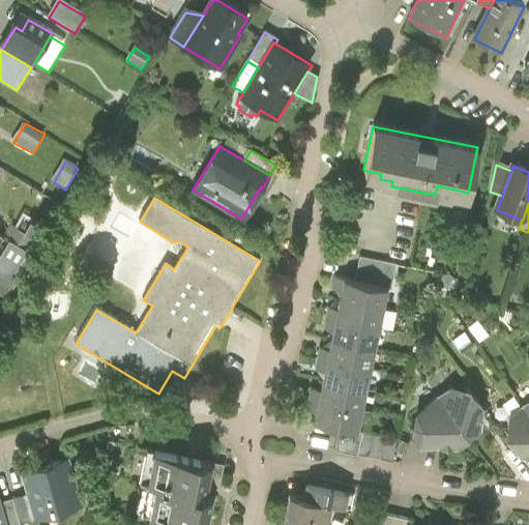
[(11,228),(5,239),(10,242),(33,255),(46,232),(31,224),(25,235),(11,228)]
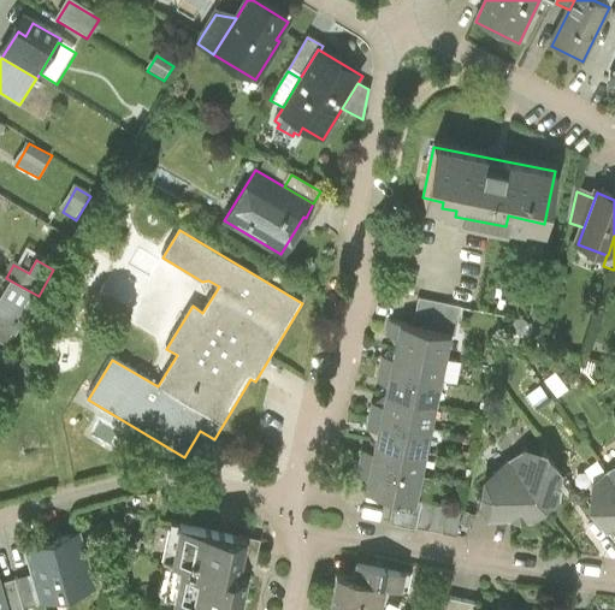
[(39,296),(12,282),(0,302),(0,341),(9,345),(39,296)]
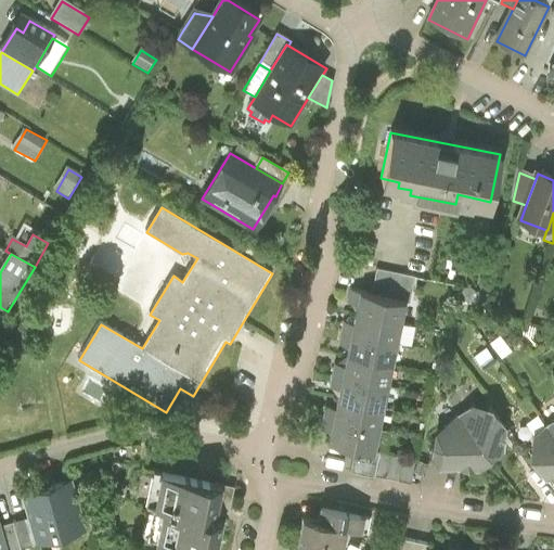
[(379,272),(375,296),(406,303),(410,304),(415,280),(379,272)]
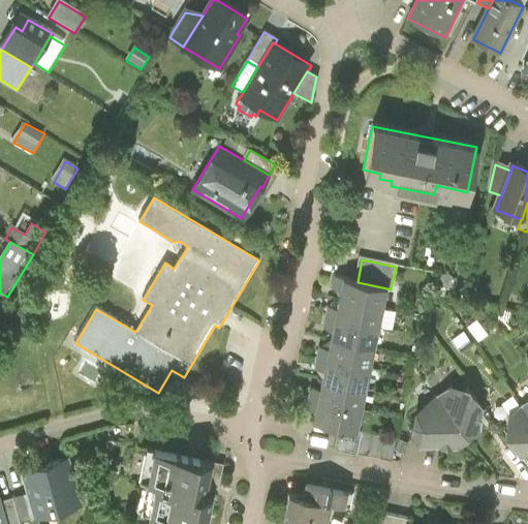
[(340,291),(338,301),(382,309),(386,288),(358,282),(334,278),(332,290),(340,291)]
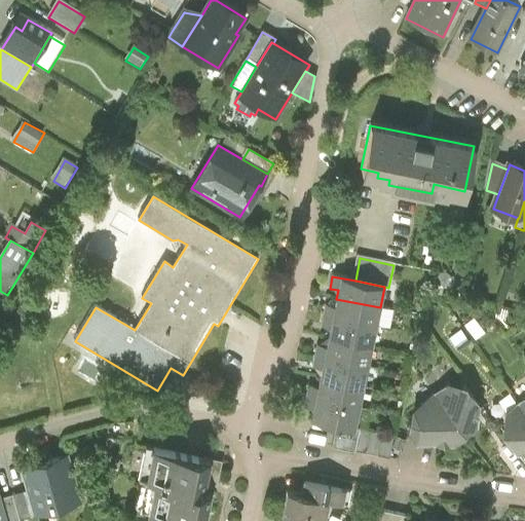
[(376,328),(380,307),(336,299),(335,307),(327,306),(324,318),(376,328)]
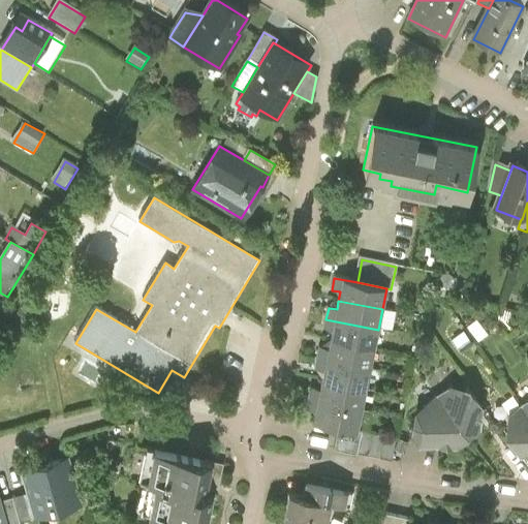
[(21,307),(14,316),(21,319),(26,310),(21,307)]
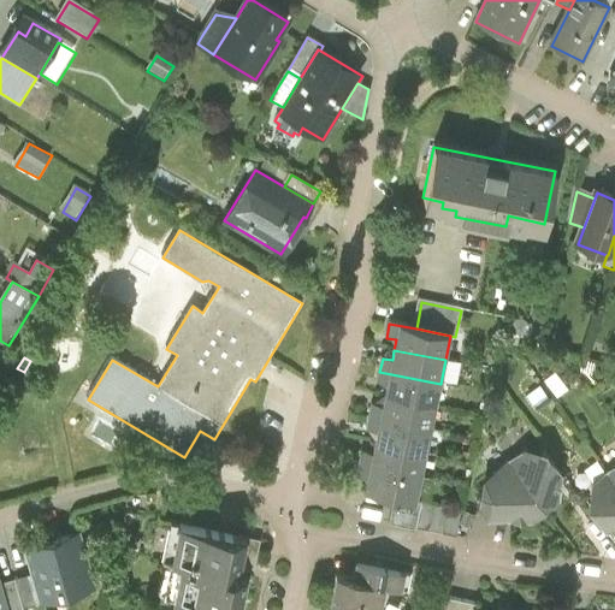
[(436,408),(441,384),(379,372),(377,385),(386,388),(384,397),(436,408)]
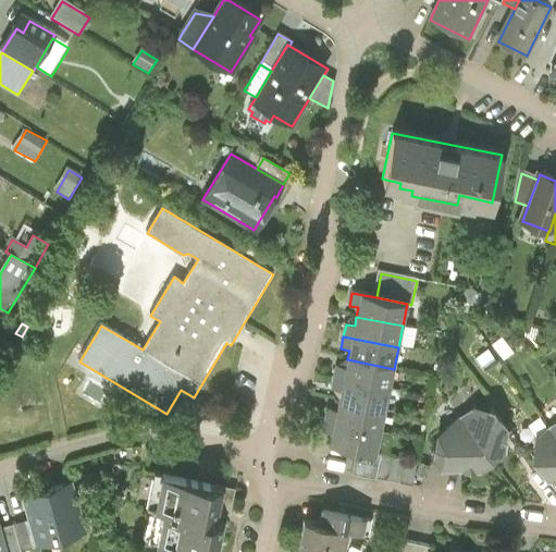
[(515,353),(504,338),(492,346),(503,362),(515,353)]
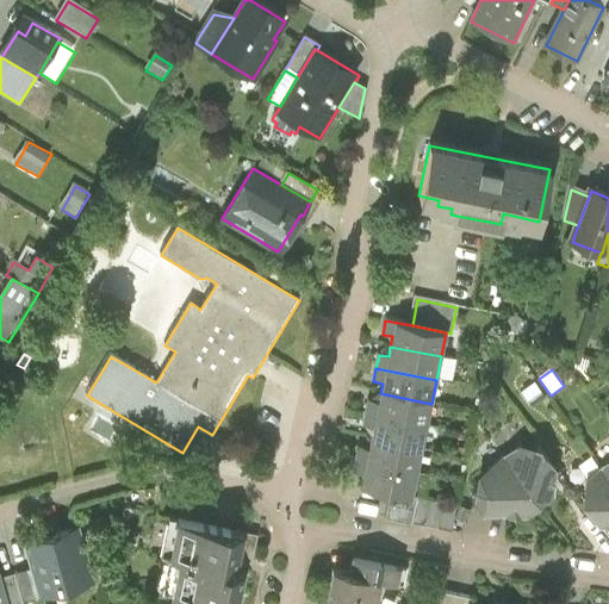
[(546,399),(534,383),(521,392),(533,409),(546,399)]
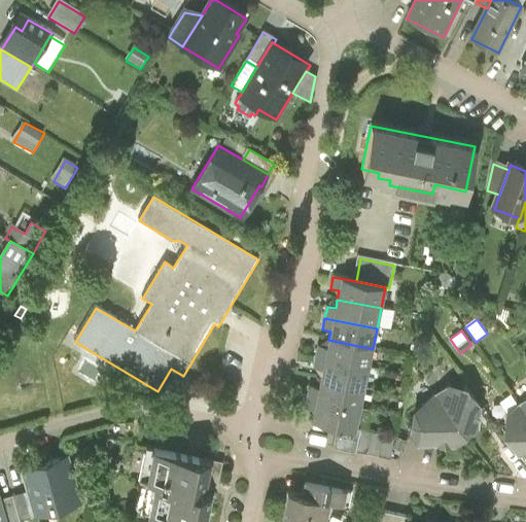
[(369,369),(373,349),(328,340),(326,349),(318,347),(316,358),(369,369)]
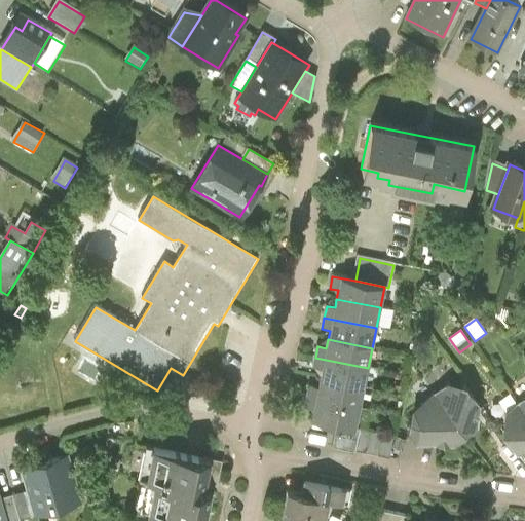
[(364,388),(368,368),(315,358),(313,369),(322,371),(320,379),(364,388)]
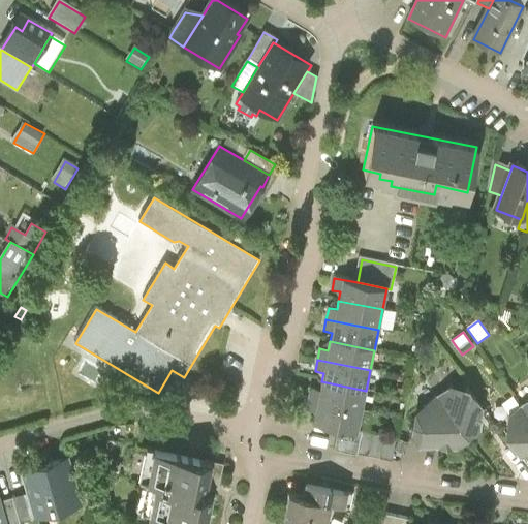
[(362,411),(366,391),(321,381),(319,392),(311,390),(309,400),(362,411)]
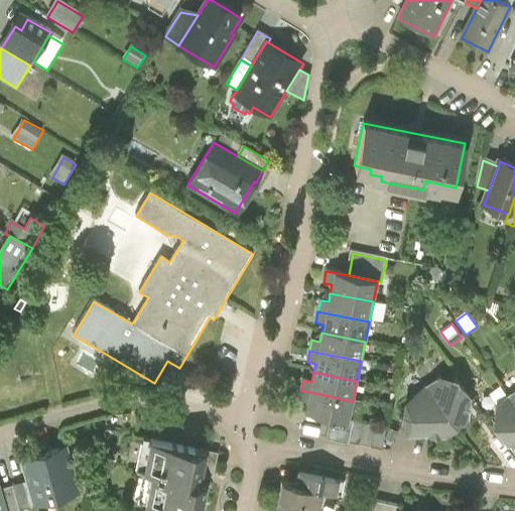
[(439,379),(425,390),(457,428),(469,418),(471,400),(457,381),(439,379)]
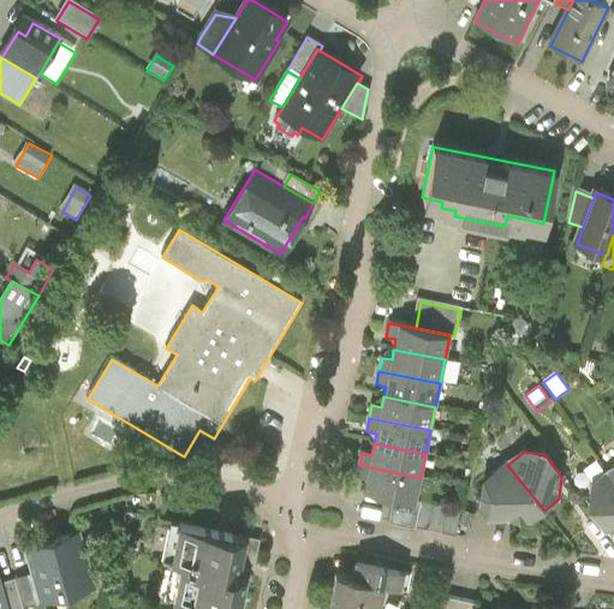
[(415,502),(421,478),(359,465),(357,478),(367,481),(364,491),(395,497),(415,502)]
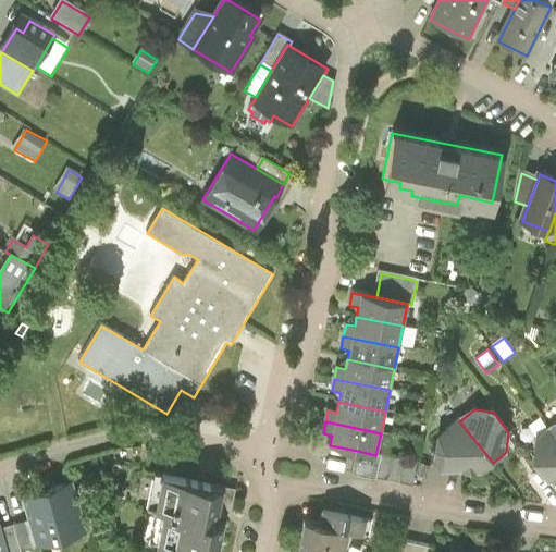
[(481,473),(493,463),(459,421),(439,437),(433,461),(442,471),(481,473)]
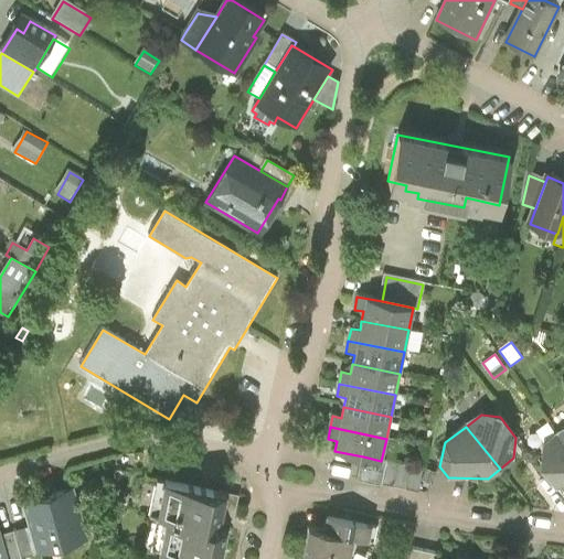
[(563,445),(556,436),(543,445),(541,469),(555,486),(563,486),(563,445)]
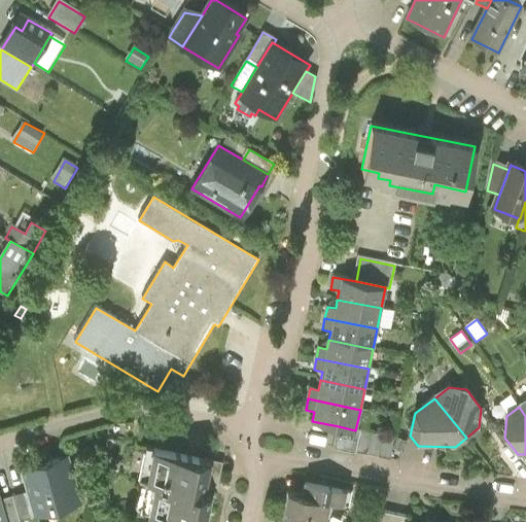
[(339,426),(334,449),(356,454),(361,432),(355,430),(339,426)]
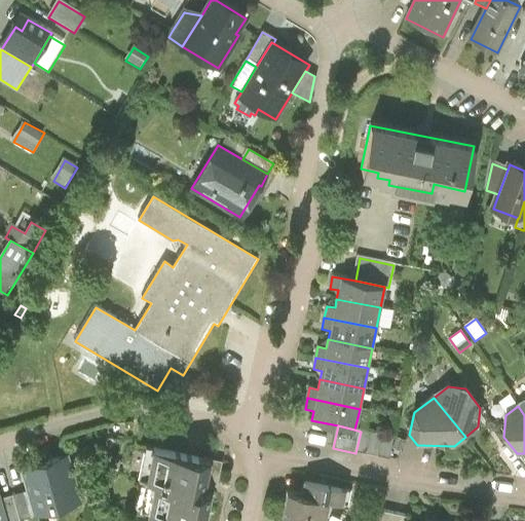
[(211,459),(148,446),(141,479),(148,481),(141,512),(176,520),(207,520),(213,494),(196,490),(197,484),(205,486),(211,459)]
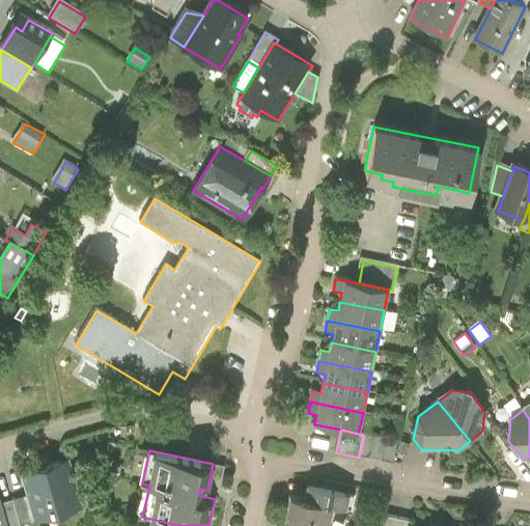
[(79,505),(67,464),(24,475),(30,498),(35,518),(79,505)]
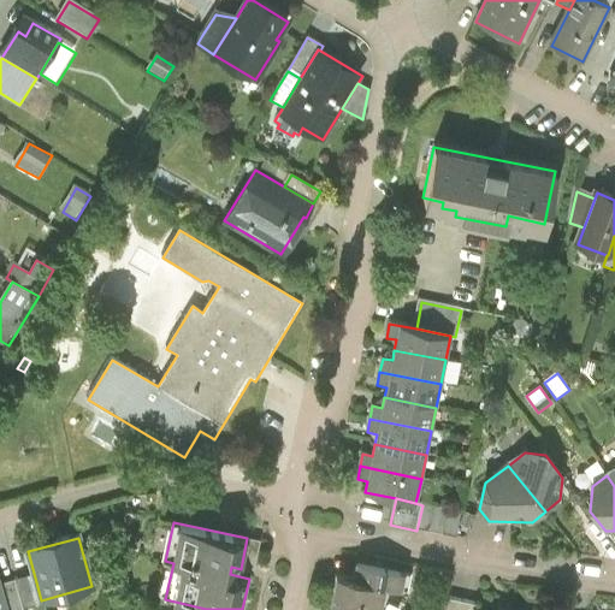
[(388,574),(355,567),(353,582),(384,590),(388,574)]
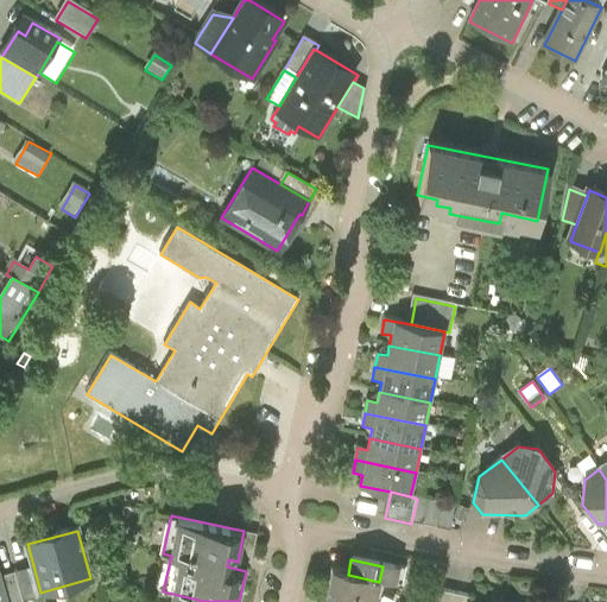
[(40,593),(35,570),(18,574),(25,601),(39,601),(43,600),(40,593)]
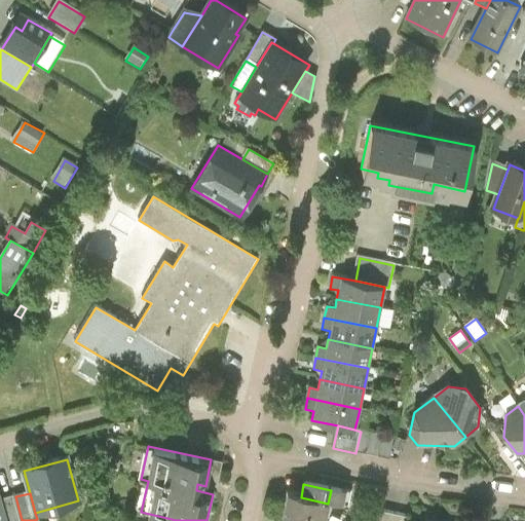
[(288,494),(283,518),(294,520),(324,520),(328,504),(301,497),(288,494)]
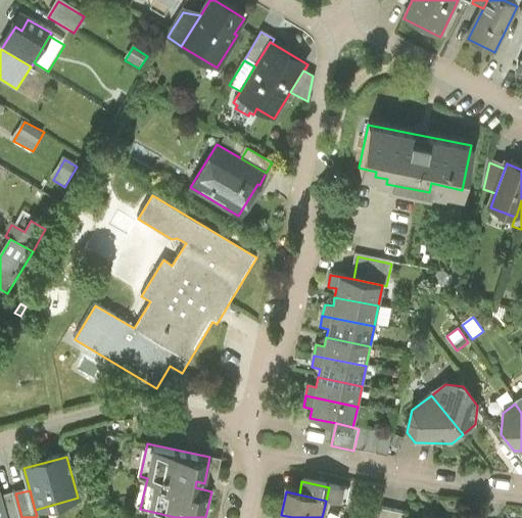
[(21,517),(15,493),(0,498),(0,499),(4,516),(4,517),(21,517)]
